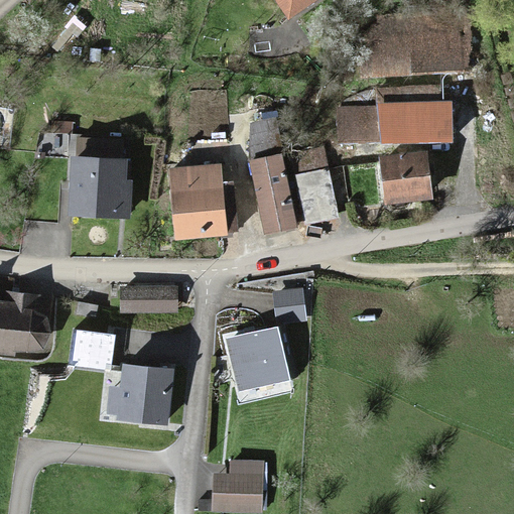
[(276,0),(292,24),(330,0),(276,0)]
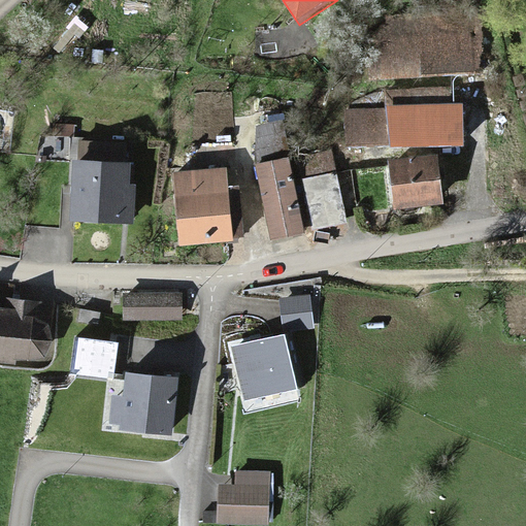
[(482,19),(380,21),(382,74),(483,72),(482,19)]
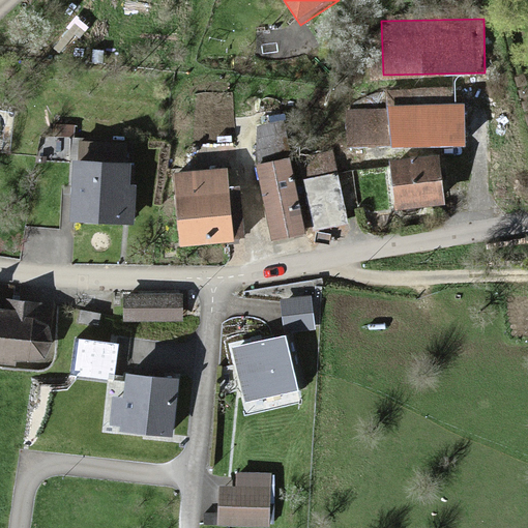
[(346,104),(345,146),(463,147),(464,106),(346,104)]
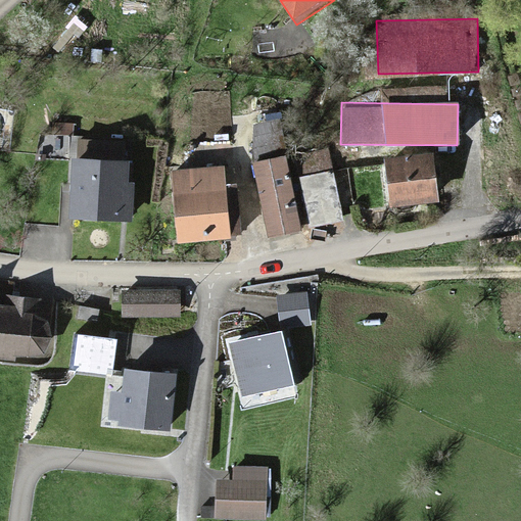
[(428,157),(384,161),(388,203),(432,199),(428,157)]
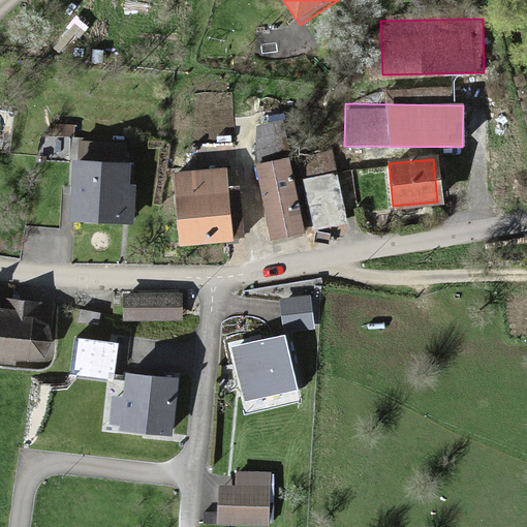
[(286,160),(255,168),(273,237),(304,228),(286,160)]
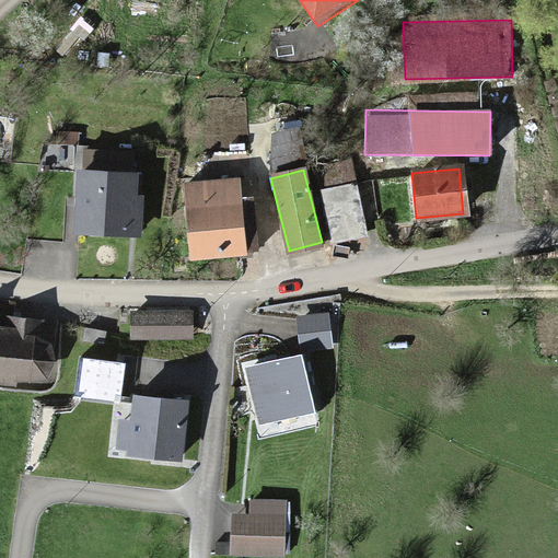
[(131,179),(73,178),(72,235),(130,236),(131,179)]
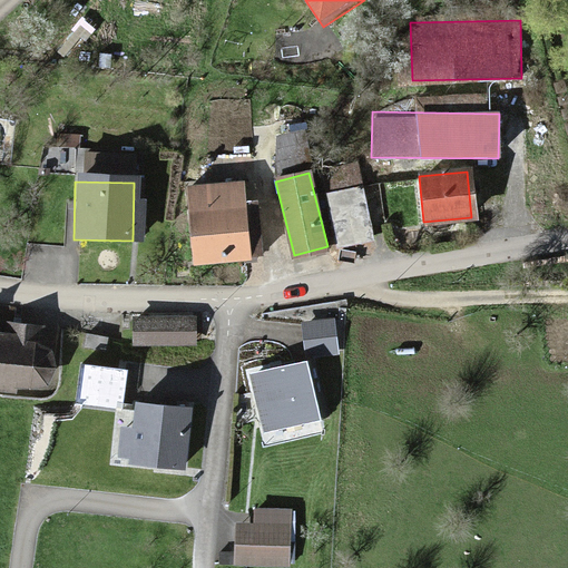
[(188,188),(191,262),(242,260),(240,186),(188,188)]
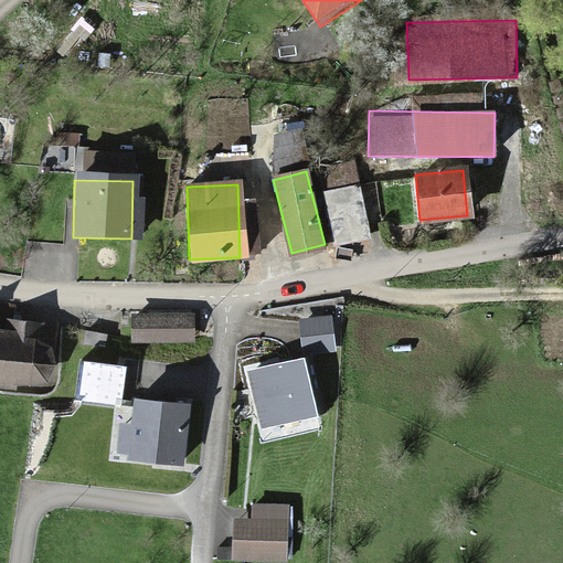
[(197,317),(133,316),(131,342),(195,343),(197,317)]
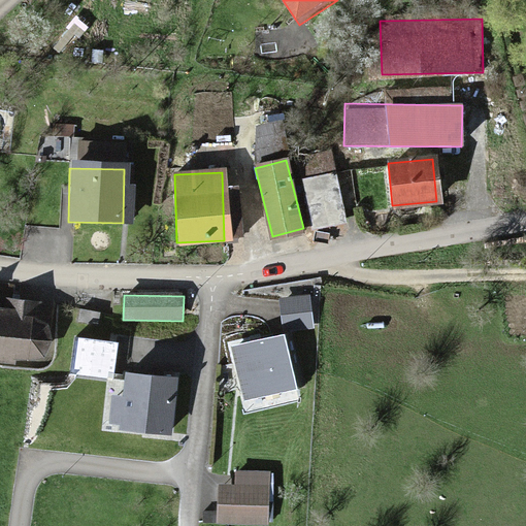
[(308,298),(284,300),(286,328),(310,326),(308,298)]
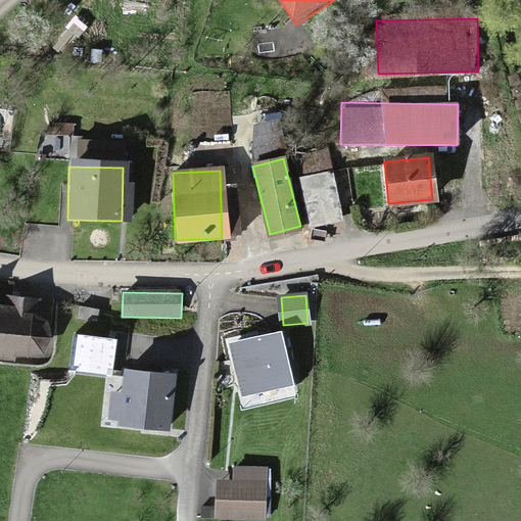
[(0,308),(0,360),(14,362),(14,350),(34,352),(44,342),(46,329),(41,323),(37,312),(38,302),(6,299),(5,309),(0,308)]
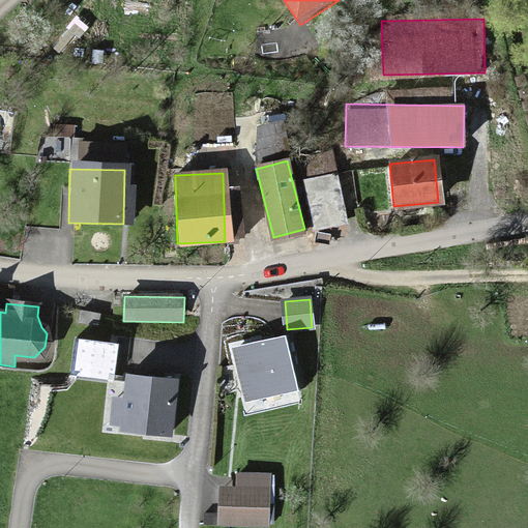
[(282,339),(232,349),(242,399),(292,387),(282,339)]
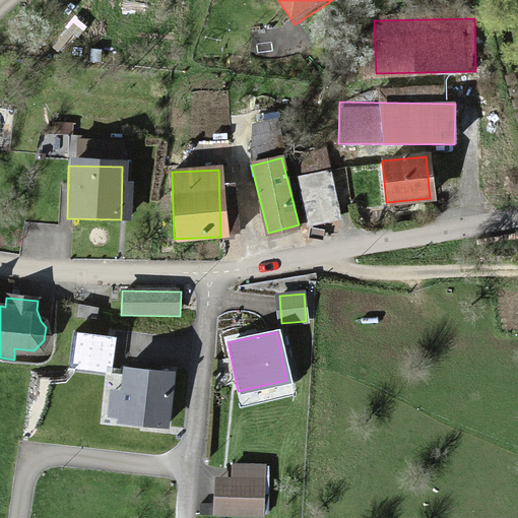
[(170,426),(175,370),(126,365),(124,388),(114,387),(112,413),(122,414),(121,422),(170,426)]
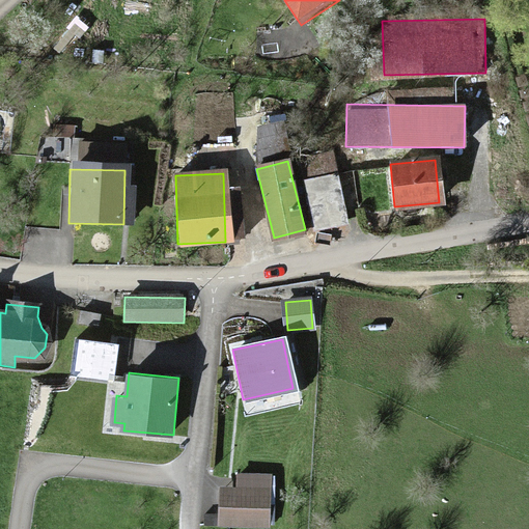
[(256,496),(219,495),(219,514),(256,516),(256,496)]
